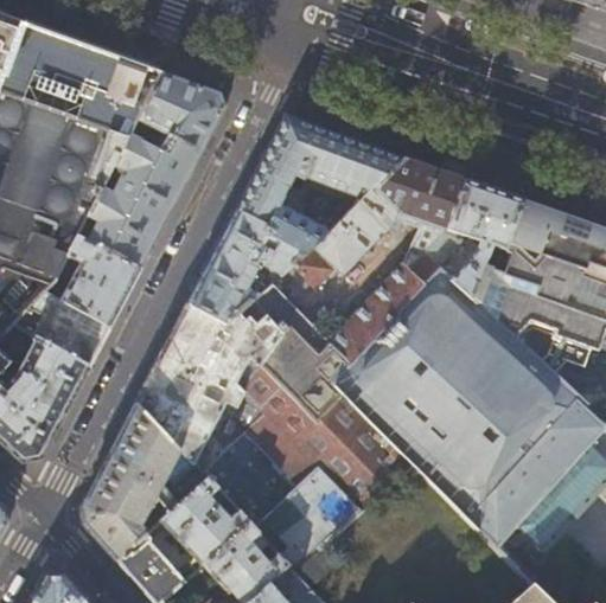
[(0,12),(0,74),(20,19),(0,12)]
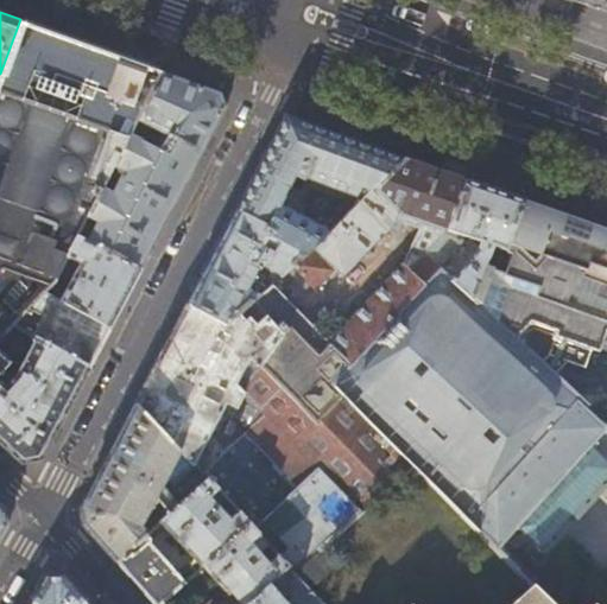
[(101,49),(20,19),(0,74),(0,338),(14,323),(44,290),(55,279),(77,235),(87,216),(101,188),(102,184),(105,179),(113,165),(160,70),(101,49)]
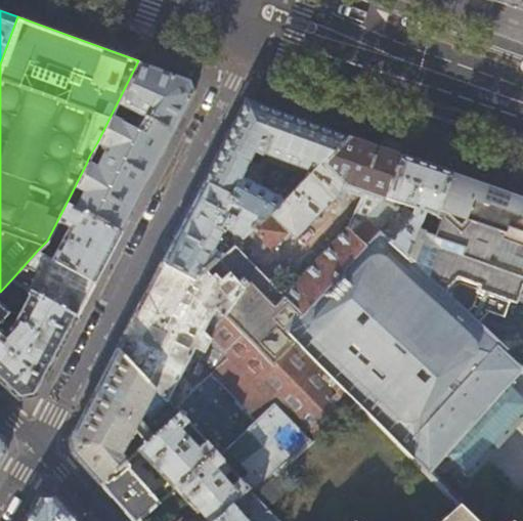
[(106,147),(96,166),(87,162),(75,186),(84,190),(75,207),(121,229),(149,175),(173,129),(193,89),(189,79),(162,69),(138,60),(97,142),(106,147)]
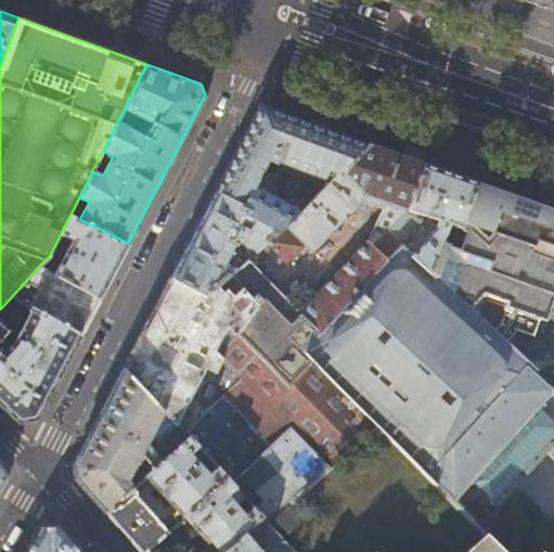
[(301,118),(261,104),(235,155),(217,191),(244,205),(254,184),(301,209),(368,143),(301,118)]
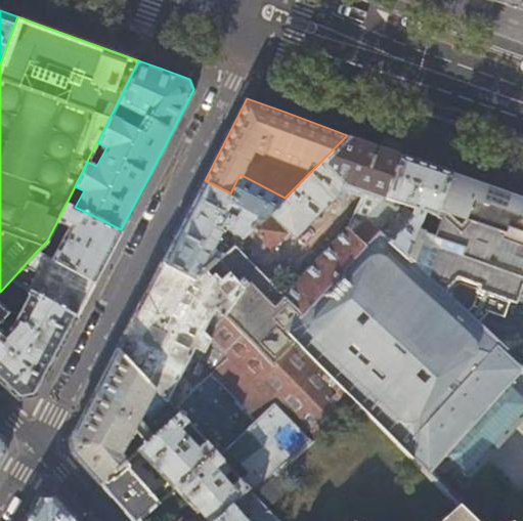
[(367,142),(347,135),(285,198),(252,228),(269,247),(286,231),(286,230),(289,228),(296,234),(325,204),(330,207),(334,203),(330,199),(334,194),(339,200),(353,184),(365,189),(348,225),(281,296),(233,244),(223,253),(220,256),(246,289),(224,311),(225,311),(273,360),(297,337),(289,329),(367,245),(354,232),(386,194),(387,196),(403,154),(378,145),(367,142)]
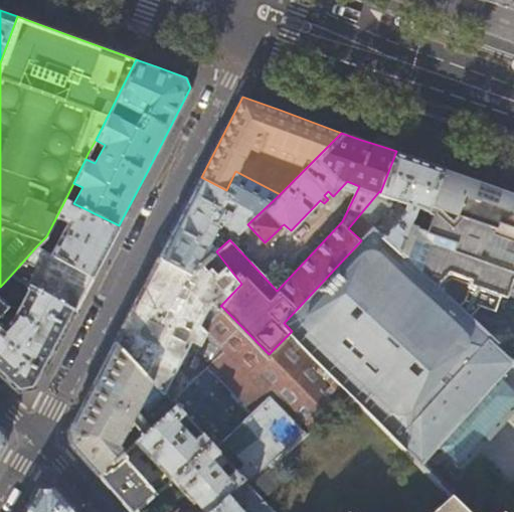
[(396,151),(380,192),(379,191),(348,228),(361,240),(374,227),(398,248),(416,204),(426,208),(437,184),(443,167),(423,161),(396,151)]
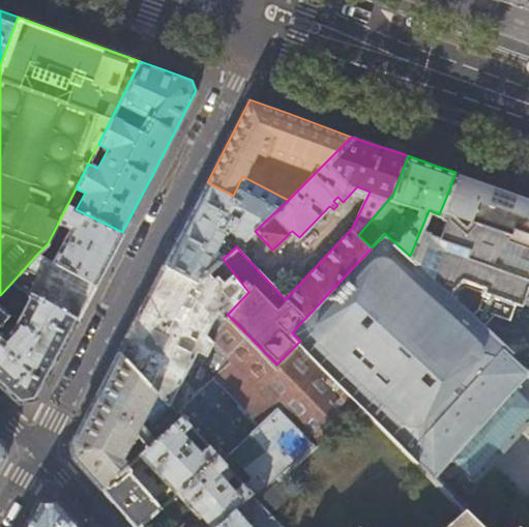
[(469,177),(456,172),(439,214),(429,210),(410,256),(453,296),(468,281),(470,277),(458,261),(487,183),(469,177)]
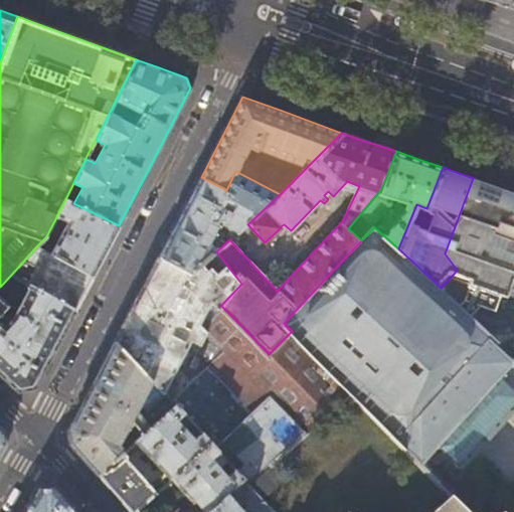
[(181,215),(160,256),(193,273),(216,251),(219,248),(209,242),(220,222),(238,232),(247,224),(280,194),(235,171),(226,190),(201,177),(181,215)]
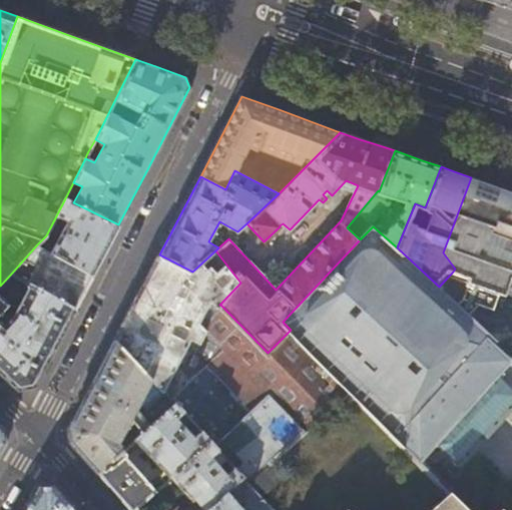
[(511,191),(471,177),(443,252),(455,269),(453,272),(472,280),(466,294),(457,303),(470,315),(483,300),(494,305),(499,289),(506,291),(511,273),(511,191)]
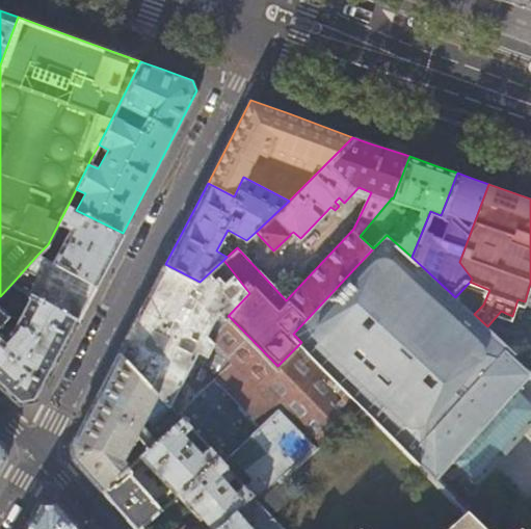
[(76,210),(68,206),(48,244),(38,254),(96,285),(108,261),(123,233),(76,210)]
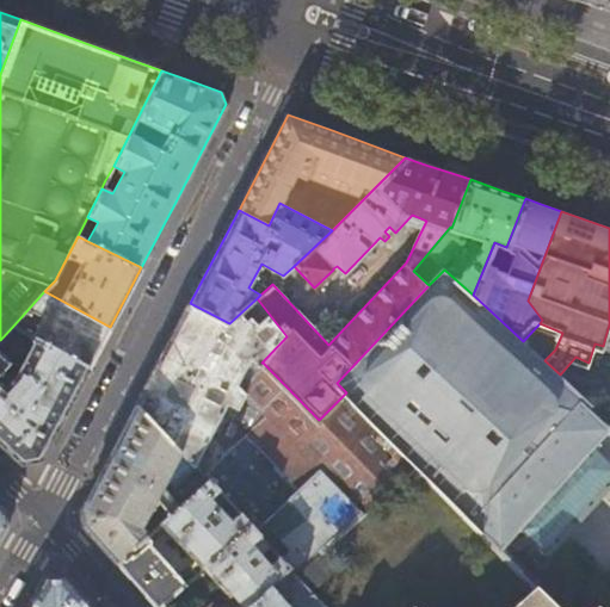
[(523,341),(473,295),(444,270),(429,285),(337,383),(346,392),(413,460),(560,606),(609,606),(609,422),(591,406),(591,404),(560,375),(544,360),(523,341)]
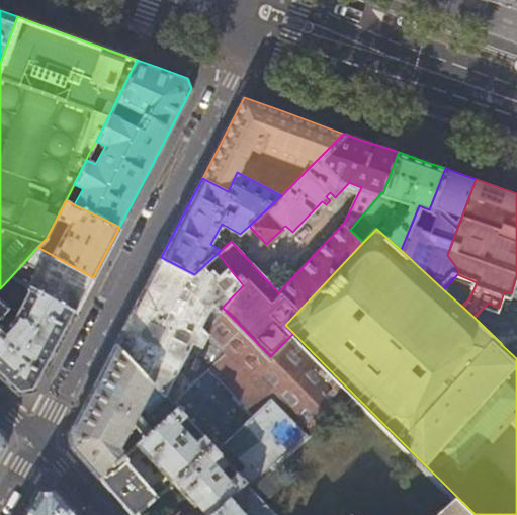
[(93,277),(37,247),(12,275),(76,311),(93,277)]
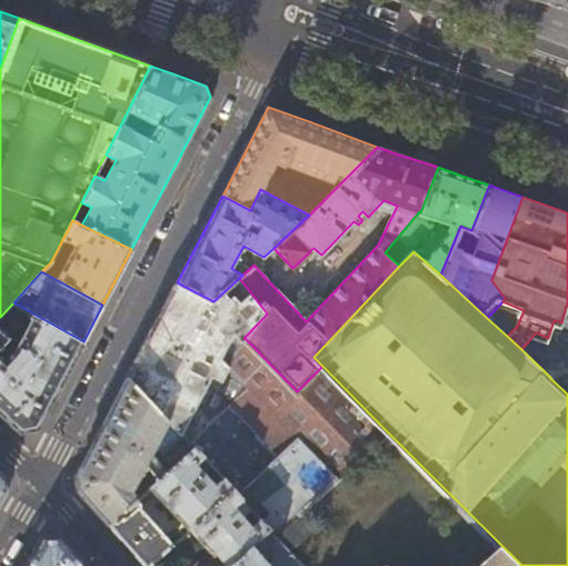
[(213,301),(177,283),(163,309),(141,350),(128,377),(169,420),(178,432),(189,443),(232,404),(278,453),(235,492),(242,500),(260,519),(269,529),(273,535),(385,429),(322,366),(297,391),(245,338),(227,363),(221,360),(237,331),(243,338),(267,314),(239,278),(213,301)]
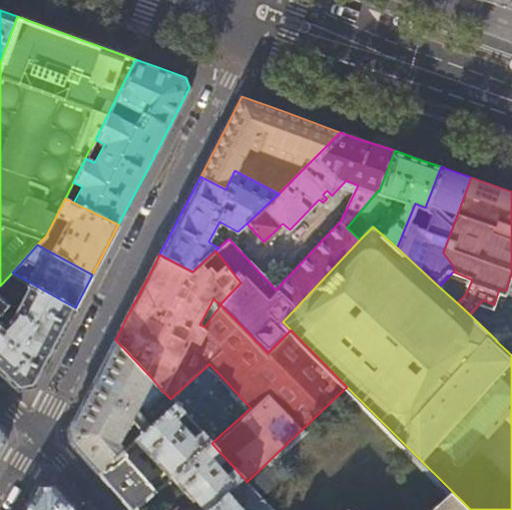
[(34,385),(53,349),(75,308),(12,273),(0,286),(0,370),(19,388),(34,385)]
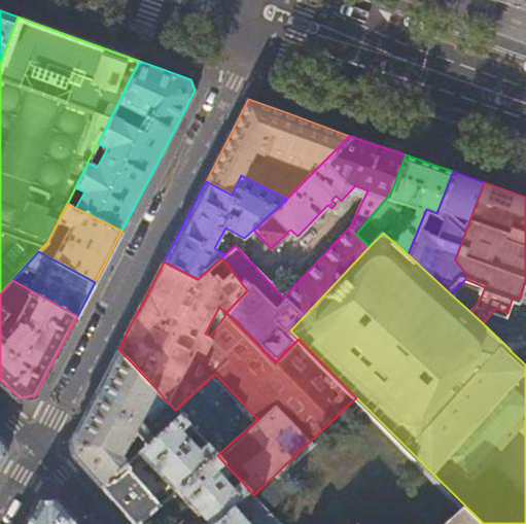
[(124,453),(156,389),(118,349),(92,398),(72,439),(74,453),(83,464),(102,485),(126,463),(129,460),(124,453)]
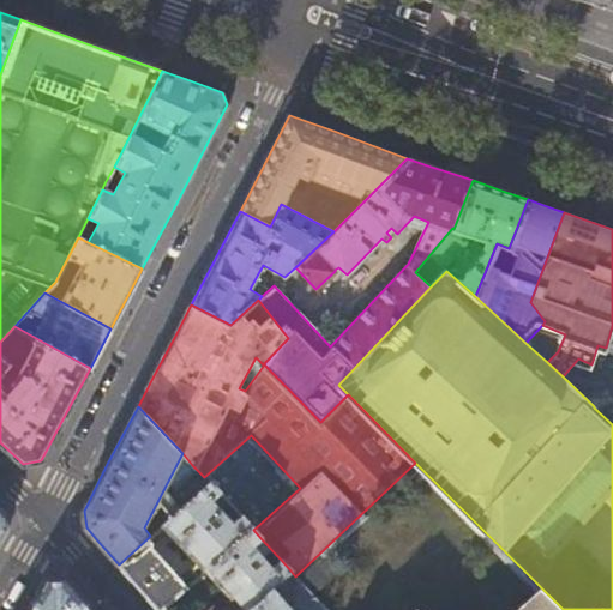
[(563,609),(415,463),(295,577),(326,609),(563,609)]
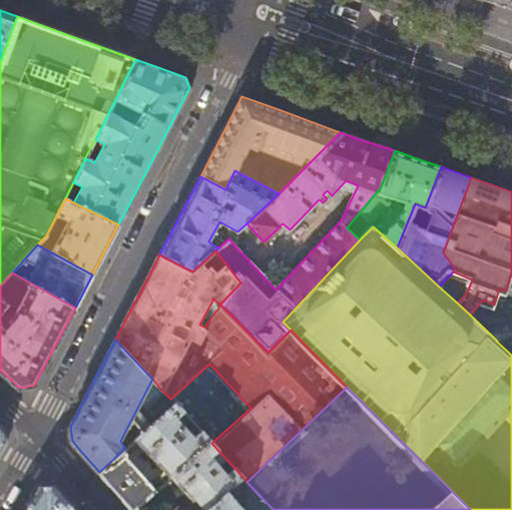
[(174,403),(170,399),(160,389),(153,397),(151,396),(136,425),(143,432),(174,403)]
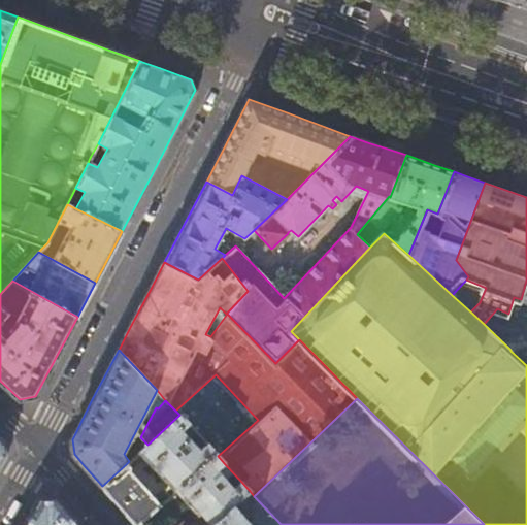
[(179,415),(147,445),(141,451),(176,489),(216,454),(207,445),(200,451),(194,445),(201,438),(194,431),(188,437),(180,430),(188,424),(179,415)]
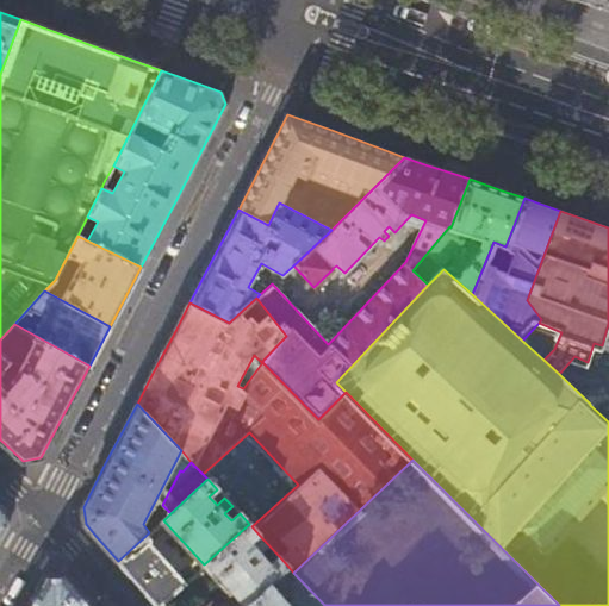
[(252,526),(249,524),(204,564),(204,566),(242,605),(246,605),(272,582),(289,567),(279,556),(271,563),(253,543),(260,536),(252,526)]
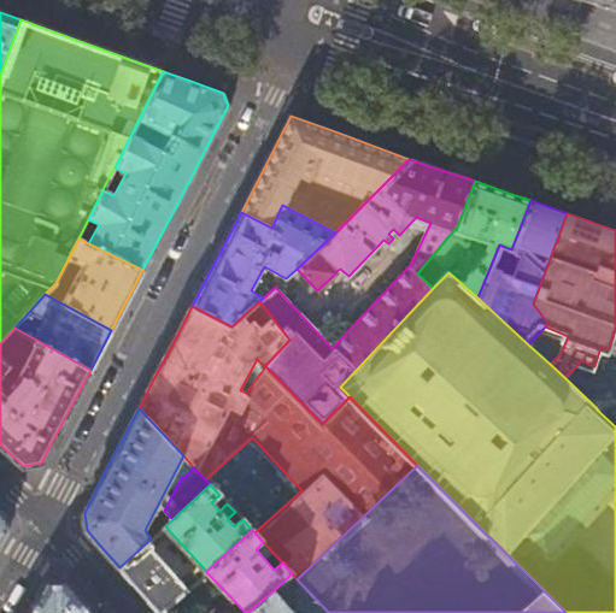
[(147,542),(119,567),(160,612),(188,588),(147,542)]
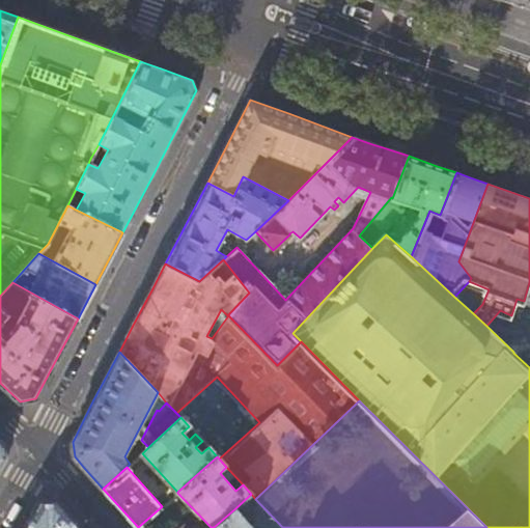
[(282,527),(255,499),(251,494),(236,507),(250,522),(250,527),(253,527),(282,527)]
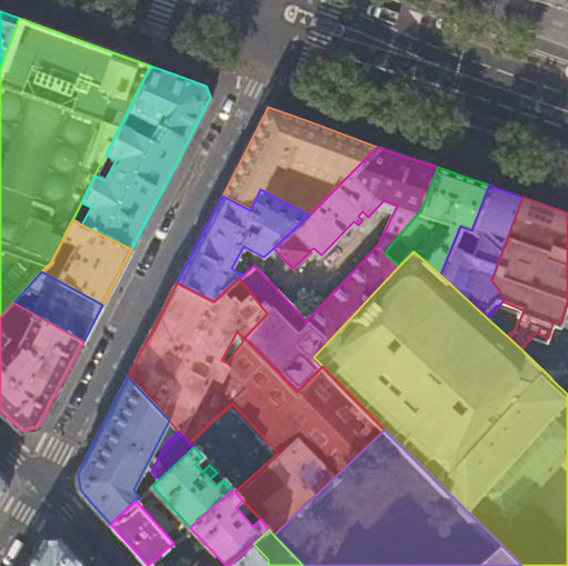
[(27,565),(87,565),(85,563),(60,535),(43,537),(36,550),(27,565)]
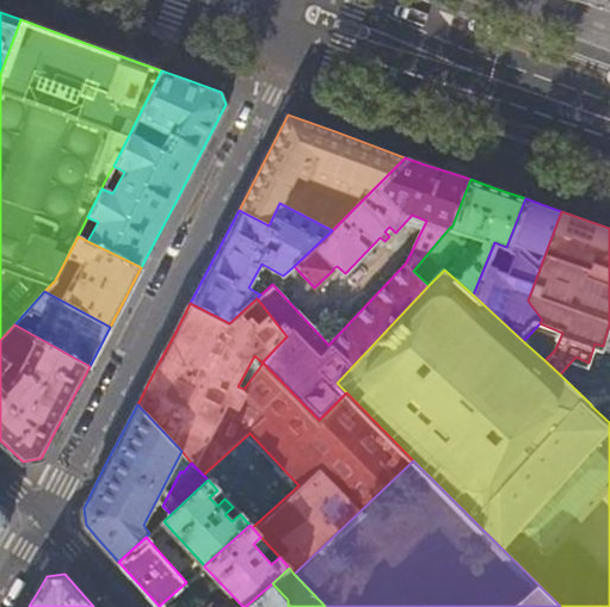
[(288,600),(272,583),(246,606),(287,606),(288,606),(288,600)]
